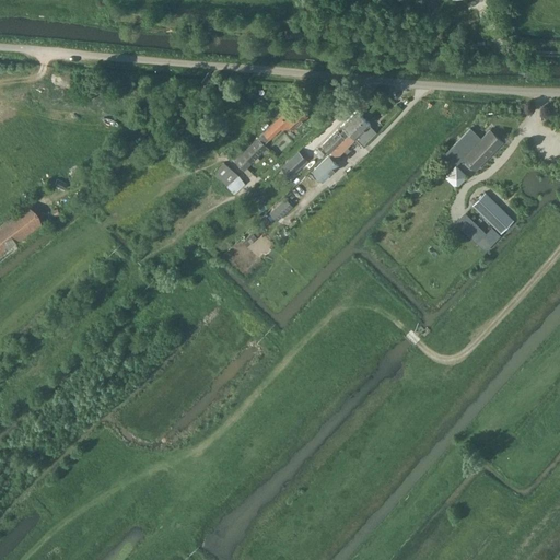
[(293,111),(291,107),(265,132),(269,138),(286,121),(292,128),(307,113),(299,105),(293,111)]
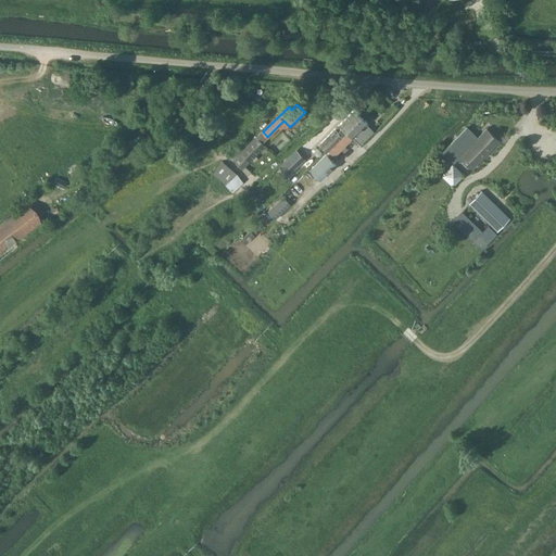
[(321,144),(321,146),(323,147),(326,150),(346,130),(346,129),(362,115),(355,109),(326,137),(327,138),(321,143),(321,144)]
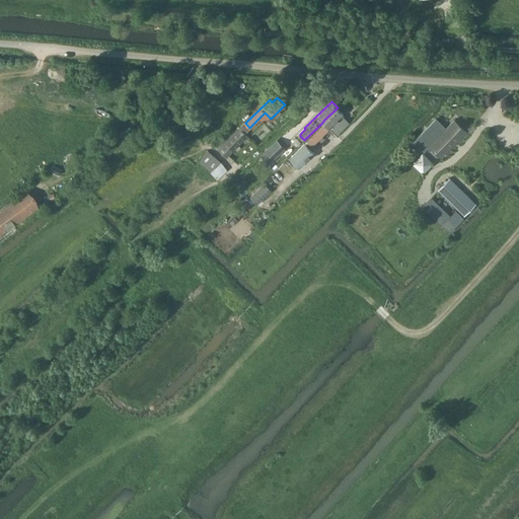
[(338,107),(323,121),(323,122),(329,127),(343,114),(338,107)]
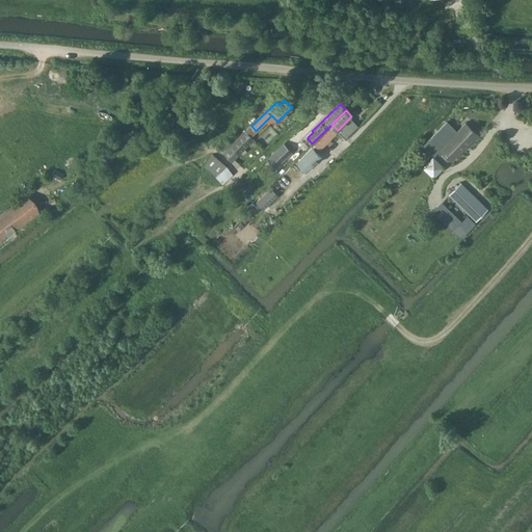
[(424,147),(433,155),(440,149),(451,160),(476,134),(464,124),(457,131),(447,122),(424,147)]
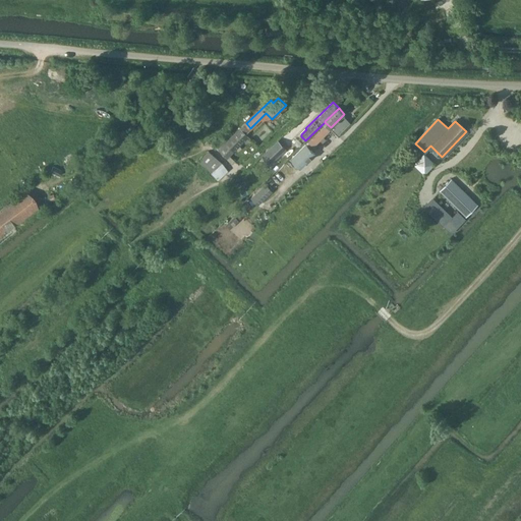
[(325,122),(305,140),(285,161),(295,171),(317,150),(313,146),(331,127),(325,122)]
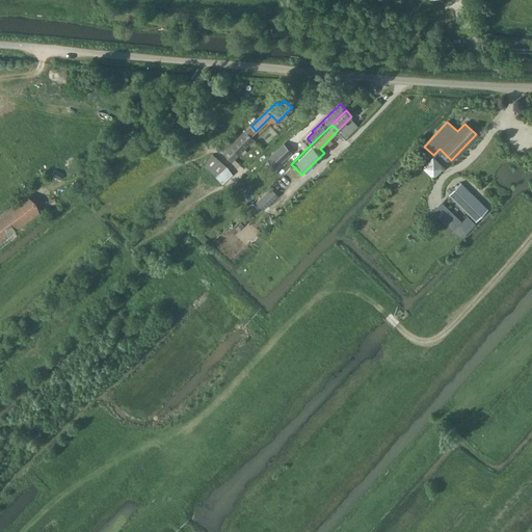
[(221,153),(231,162),(254,139),(244,130),(221,153)]
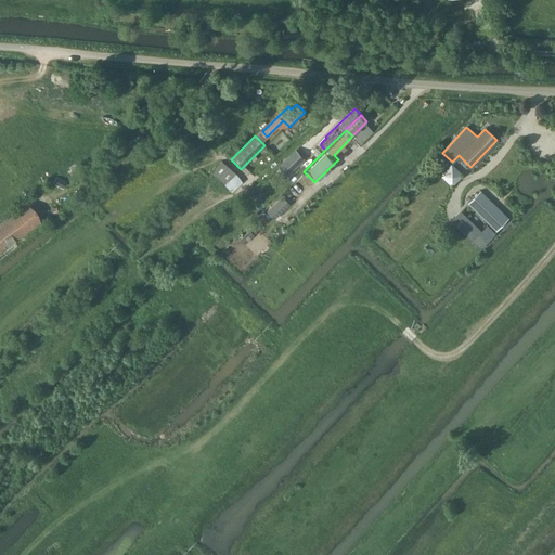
[(294,155),(283,164),(291,172),(300,163),(294,155)]
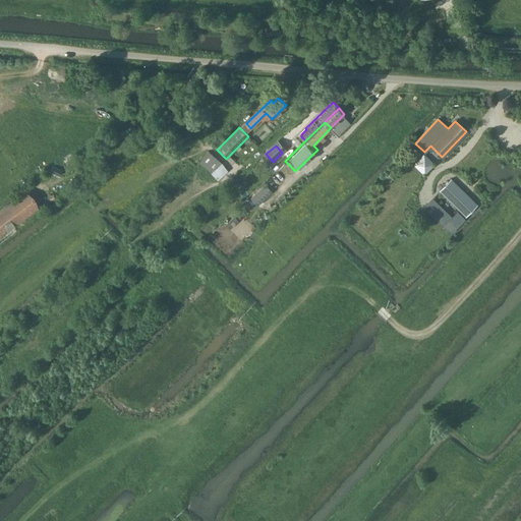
[(201,159),(211,167),(209,170),(213,173),(223,163),(210,150),(201,159)]
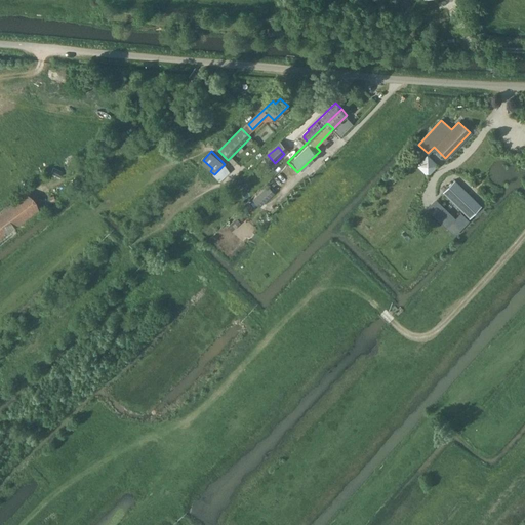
[(428,155),(416,165),(428,176),(439,166),(428,155)]
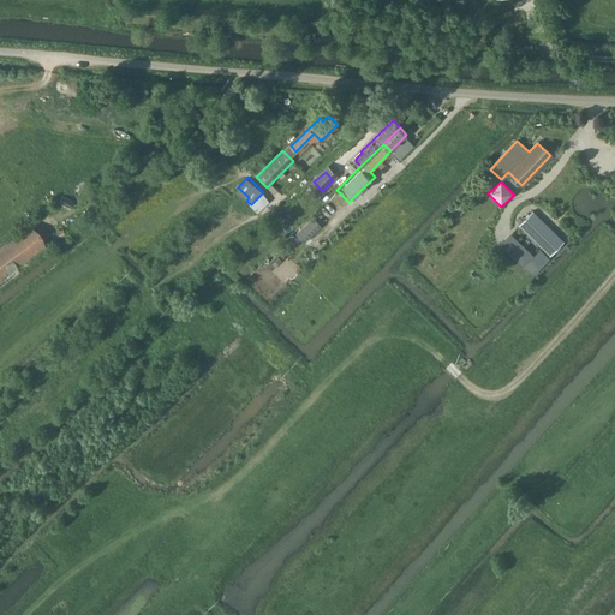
[(535,257),(527,250),(518,260),(533,274),(543,264),(542,264),(550,256),(563,242),(532,212),(519,226),(543,249),(535,257)]
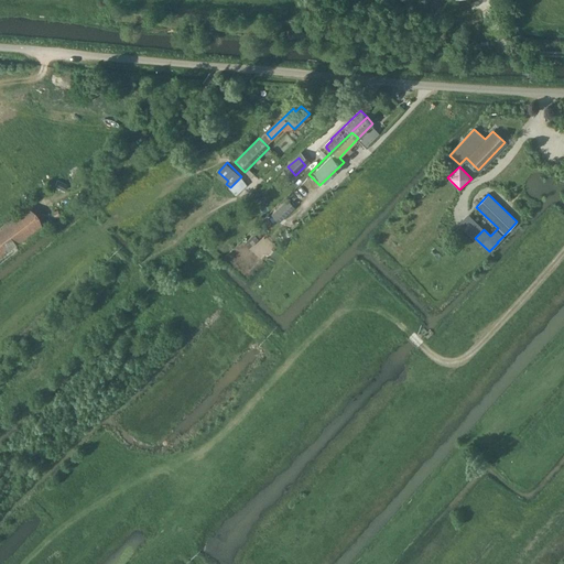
[(289,201),(273,215),(281,221),(295,207),(289,201)]
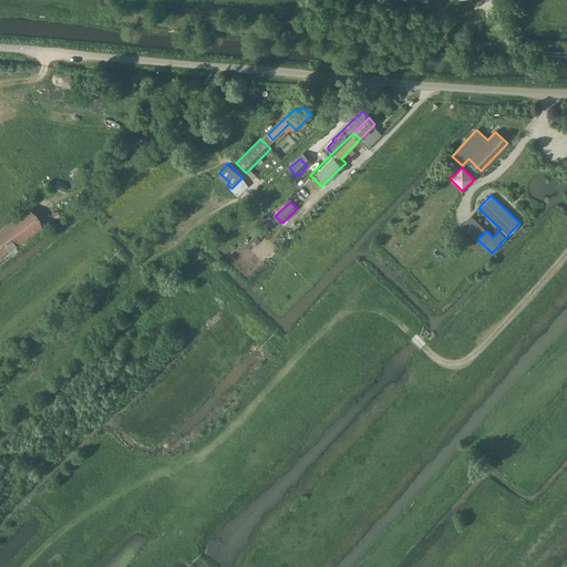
[(0,232),(0,254),(40,224),(29,210),(0,232)]
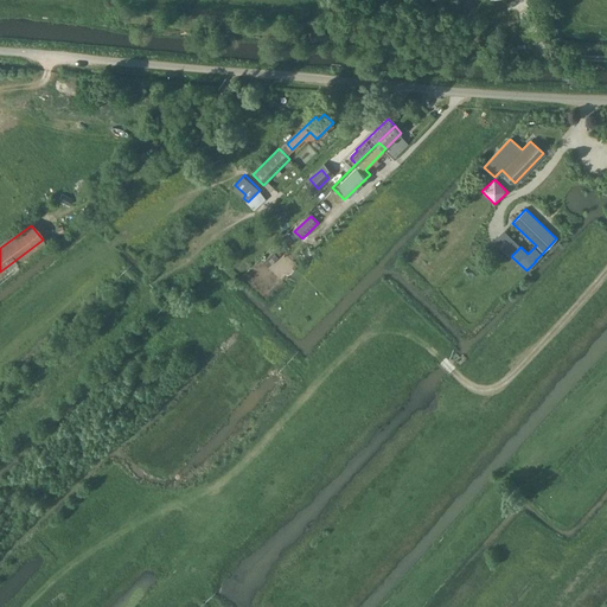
[(505,234),(498,241),(510,253),(517,247),(505,234)]
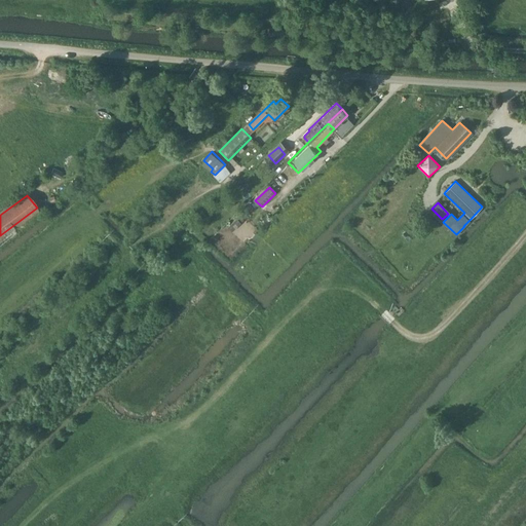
All buildings are outlined.
